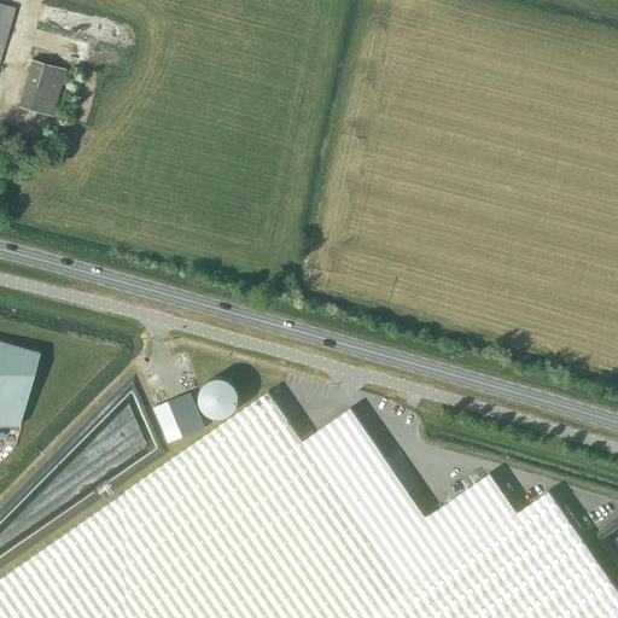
[(0,59),(16,9),(0,4),(0,59)]
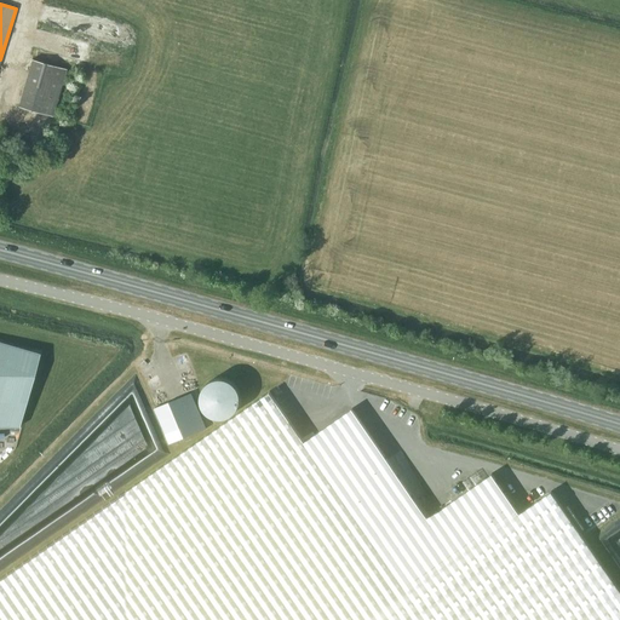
[(91,13),(85,35),(128,46),(135,26),(91,13)]
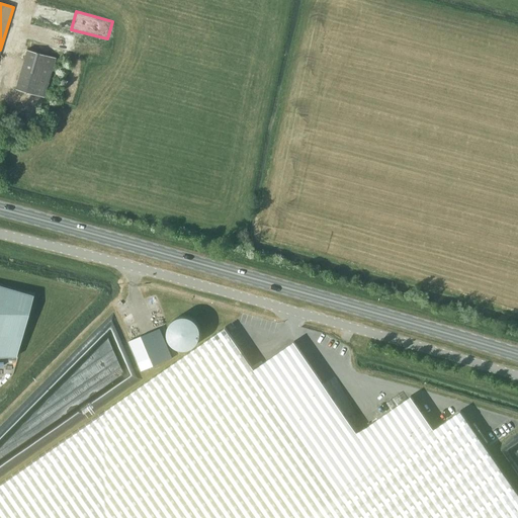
[(44,97),(55,58),(27,50),(15,89),(44,97)]
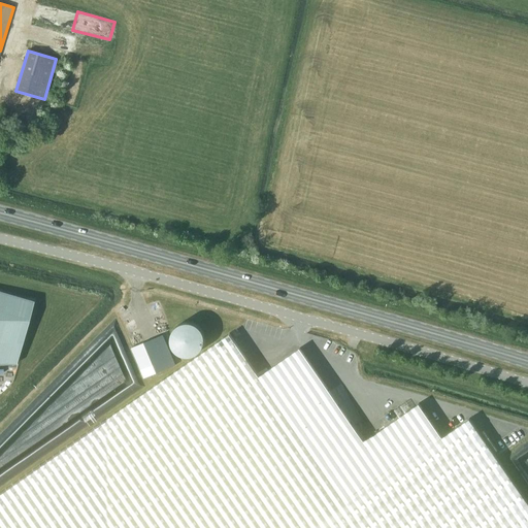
[(0,292),(0,363),(17,364),(17,363),(14,363),(32,301),(0,292)]
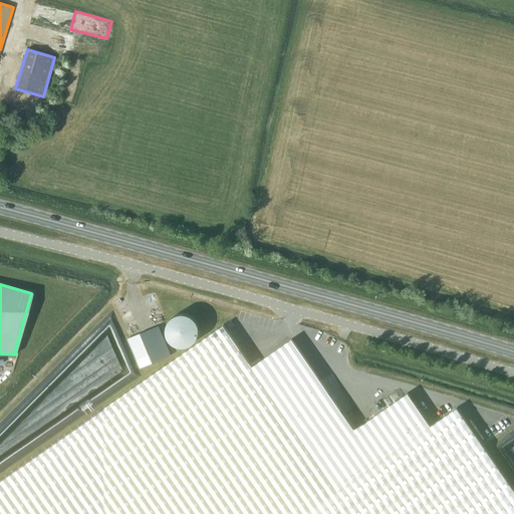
[(166,329),(167,335),(170,340),(174,343),(179,345),(184,346),(190,344),(194,342),(197,337),(199,332),(199,327),(197,322),(194,317),(190,314),(184,313),(179,313),(174,316),(170,319),(167,324),(166,329)]
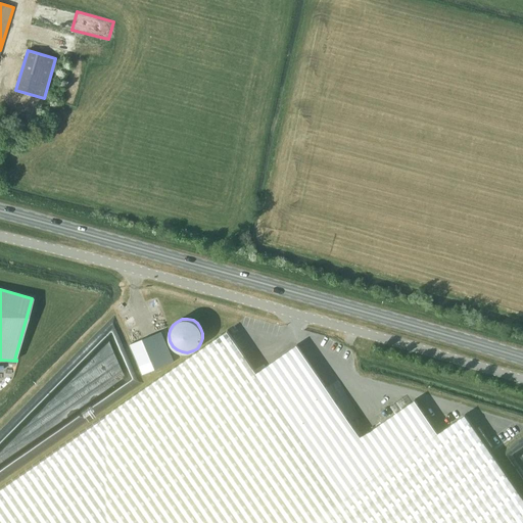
[(522,522),(522,497),(465,415),(438,433),(347,496),(257,372),(228,330),(0,488),(0,522),(522,522)]
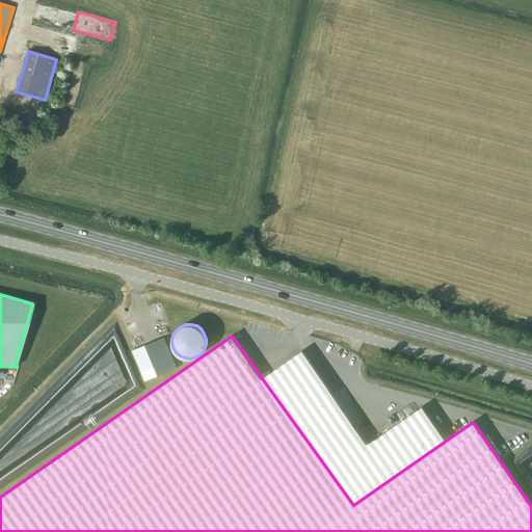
[(139,369),(144,380),(176,368),(163,338),(133,350),(139,369)]
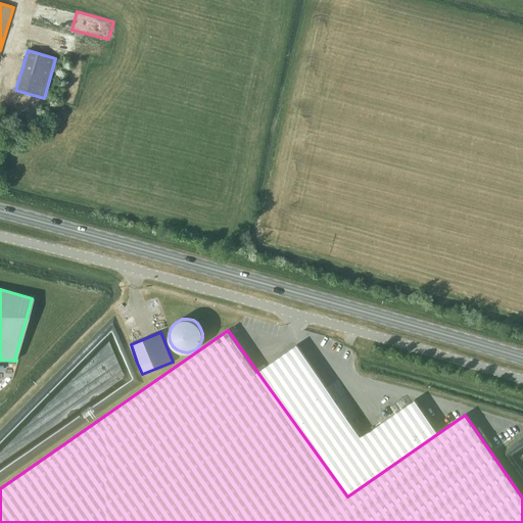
[(347,496),(438,433),(415,399),(362,436),(297,344),(257,372),(347,496)]
